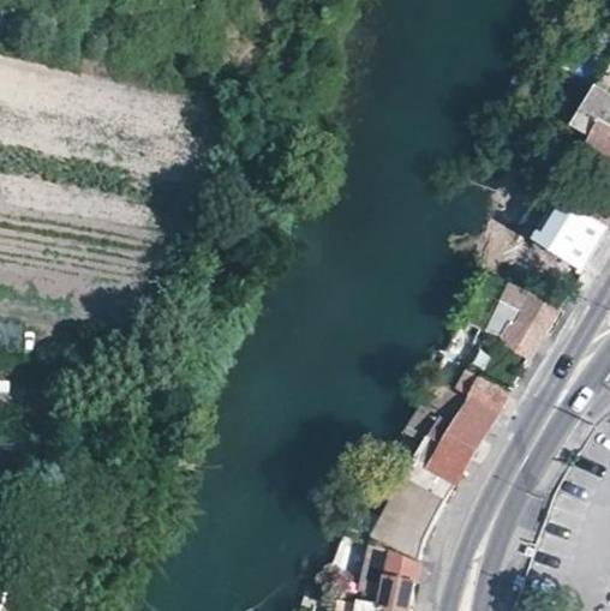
[(609,53),(592,85),(609,95),(609,53)]
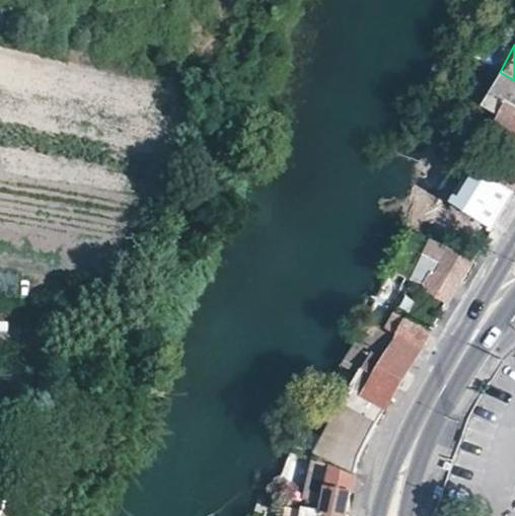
[(514,80),(500,72),(480,103),(494,112),(504,96),(514,103),(514,80)]
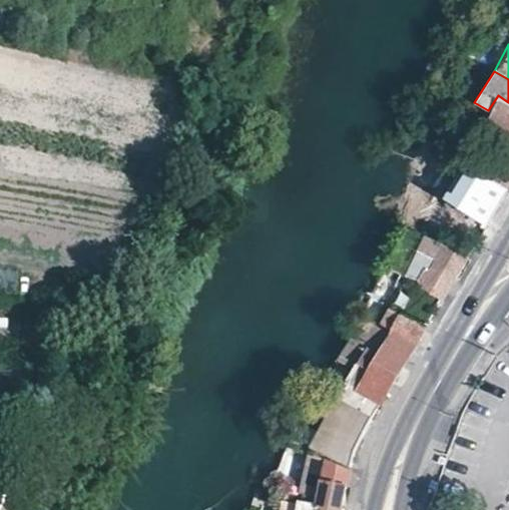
[(455,92),(451,98),(470,109),(474,102),(455,92)]
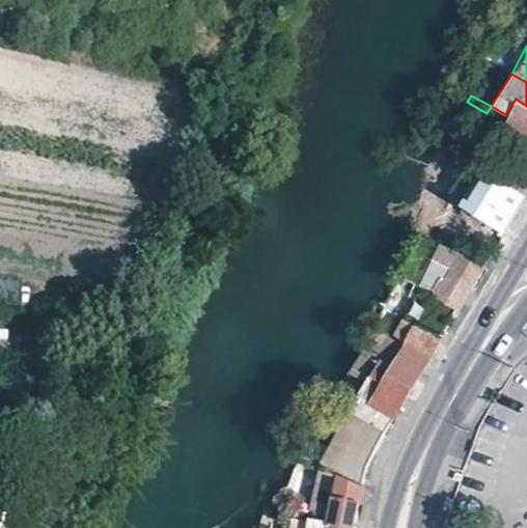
[(505,187),(524,194),(526,188),(526,106),(516,99),(505,114),(503,122),(526,137),(521,147),(526,149),(509,177),(482,161),(477,158),(474,164),(505,187)]
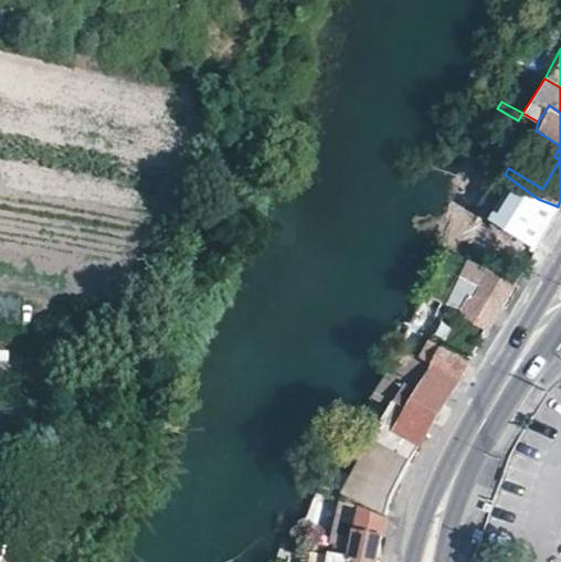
[(489,216),(499,198),(479,187),(469,205),(489,216)]
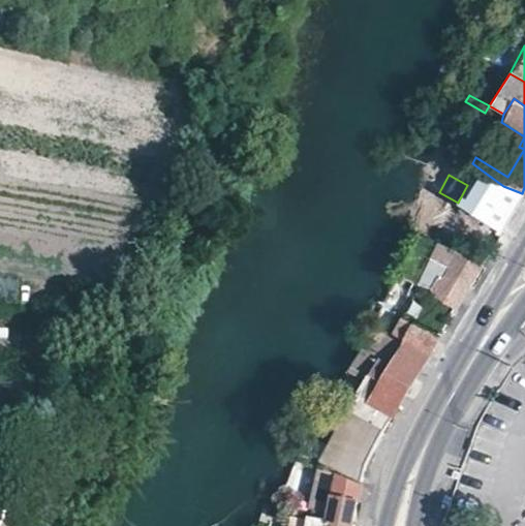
[(484,220),(500,228),(522,193),(503,186),(484,220)]
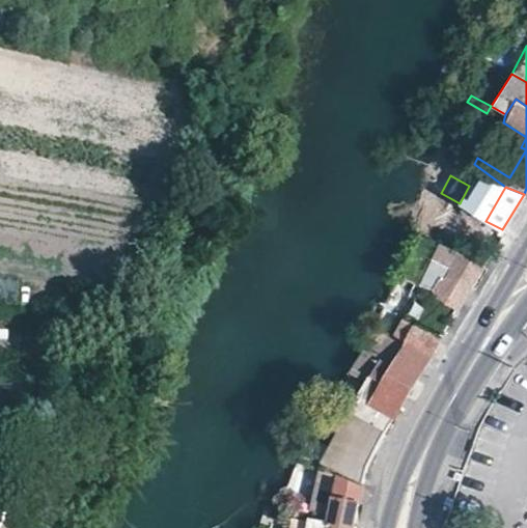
[(470,239),(461,255),(480,265),(490,250),(470,239)]
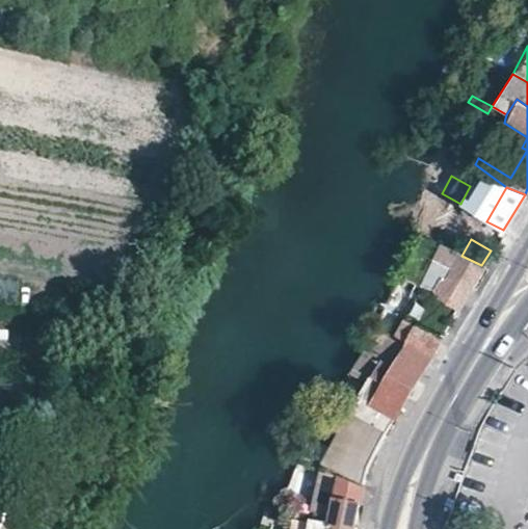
[(431,290),(433,295),(455,308),(481,265),(462,256),(438,243),(431,259),(448,266),(443,276),(438,276),(431,290)]
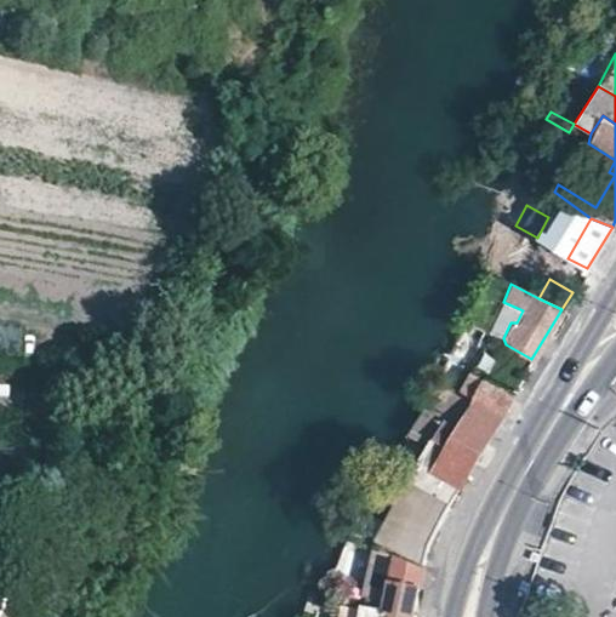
[(469,398),(474,400),(500,412),(511,394),(480,378),(469,398)]
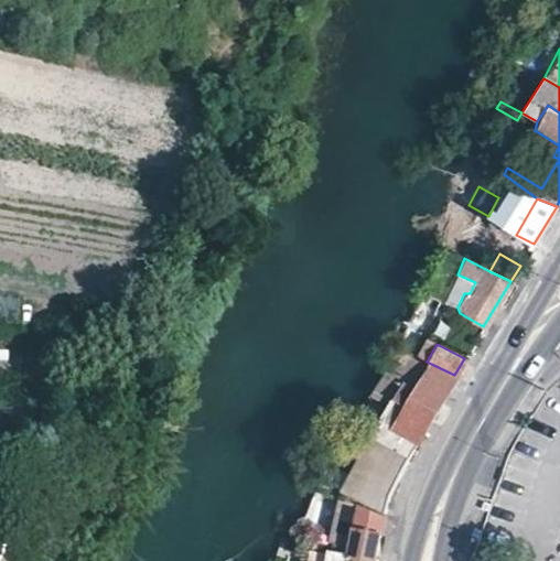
[(417,355),(420,348),(411,345),(408,351),(417,355)]
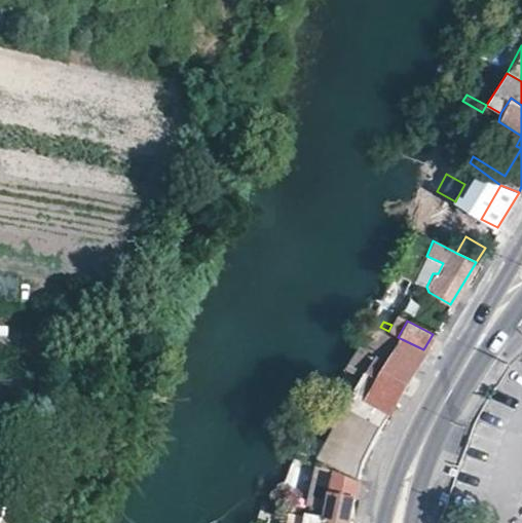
[(359,409),(381,421),(423,349),(402,339),(386,364),(373,357),(351,390),(365,399),(359,409)]
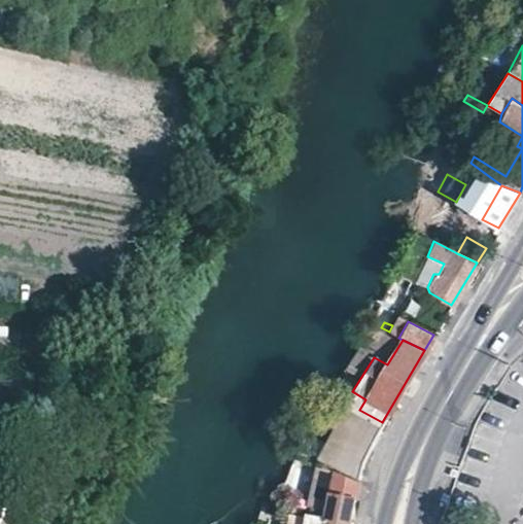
[(359,479),(361,462),(379,426),(344,406),(315,460),(345,474),(359,479)]
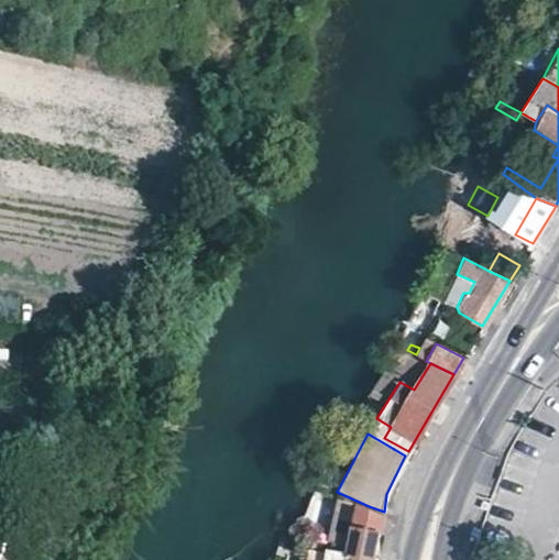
[(348,542),(376,547),(384,512),(369,506),(355,502),(348,542)]
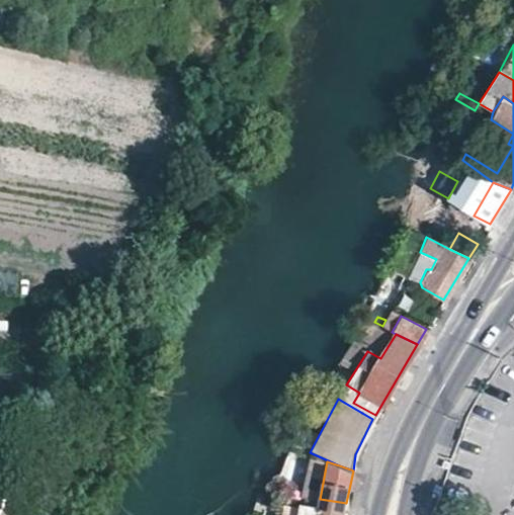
[(298,514),(342,514),(346,503),(320,499),(304,497),(298,514)]
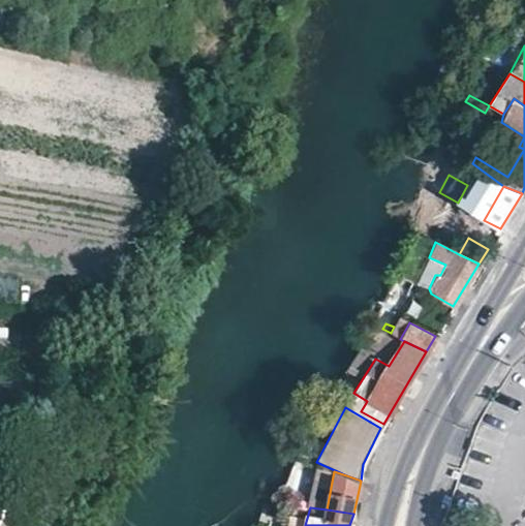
[(0,524),(3,525),(4,525),(10,515),(0,509),(0,524)]
